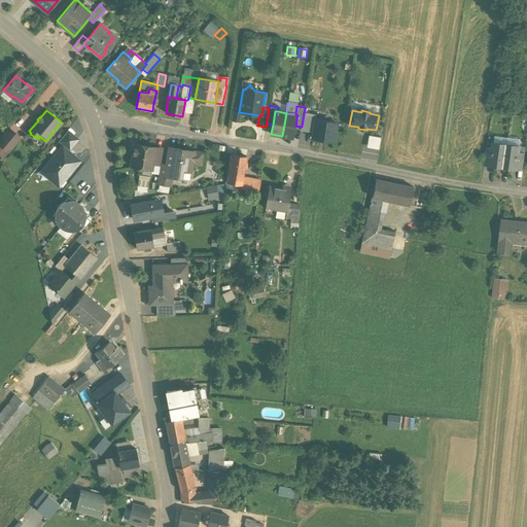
[(295,114),(286,113),(282,136),(293,138),(295,126),(297,115),(295,114)]
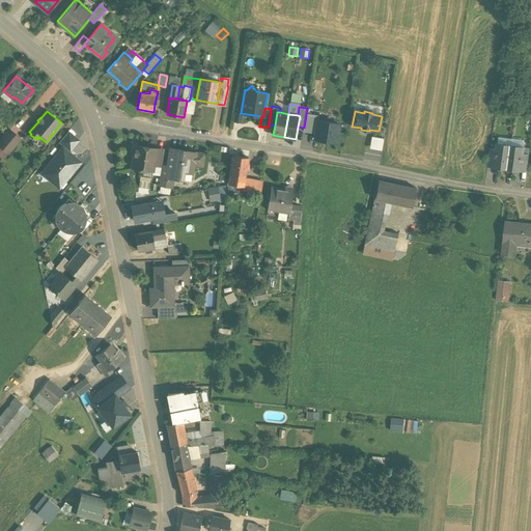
[(303,133),(315,134),(318,116),(306,115),(304,128),(303,133)]
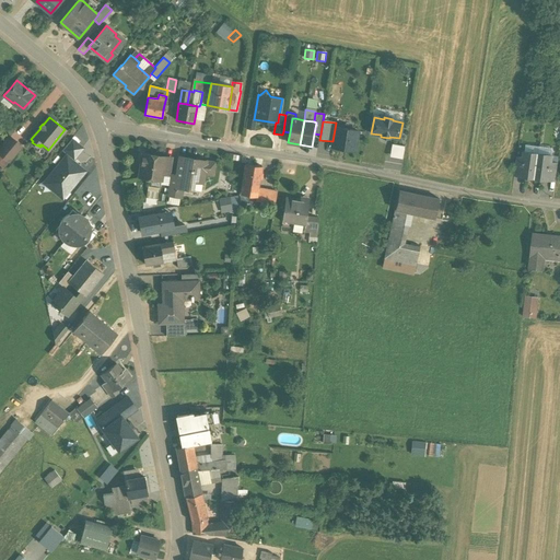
[(331,147),(354,151),(358,131),(335,128),(333,141),(331,147)]
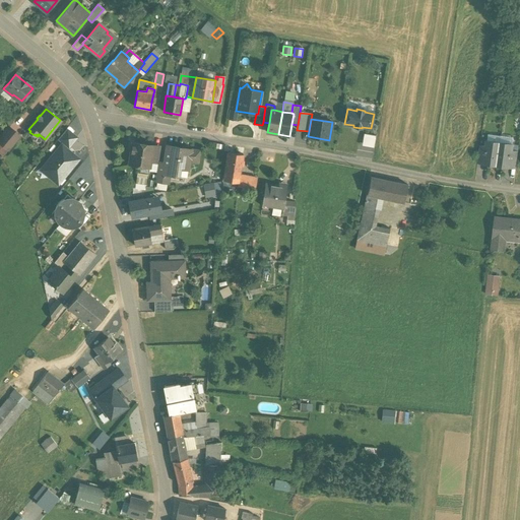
[(20,135),(9,126),(0,137),(0,142),(8,149),(20,135)]
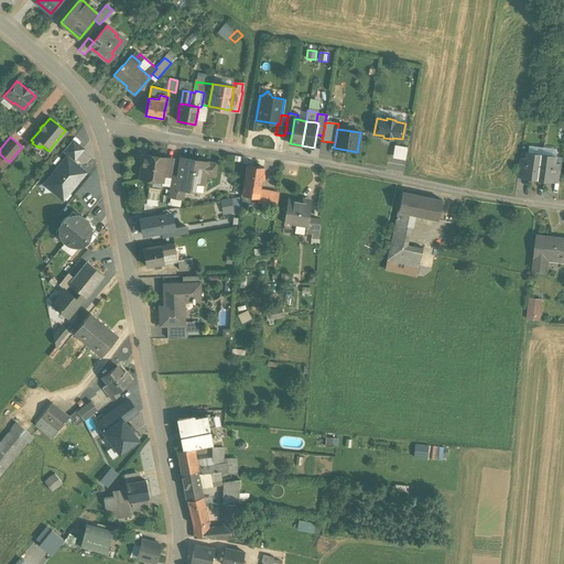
[(64,151),(74,160),(83,149),(72,140),(64,151)]
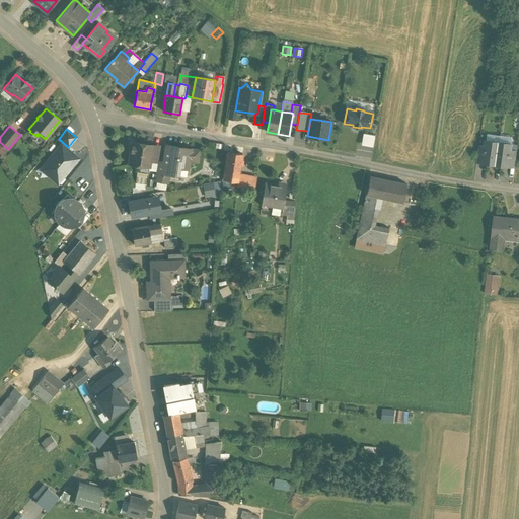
[(363,133),(362,145),(373,146),(374,134),(363,133)]
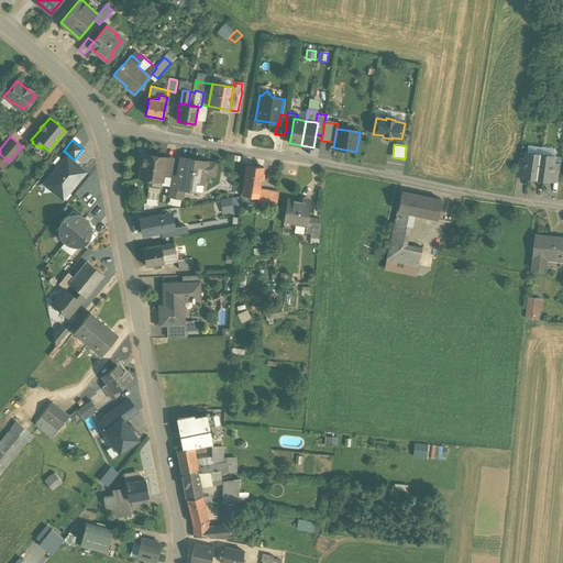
[(541,154),(527,153),(526,158),(523,175),(523,177),(538,178),(541,154)]
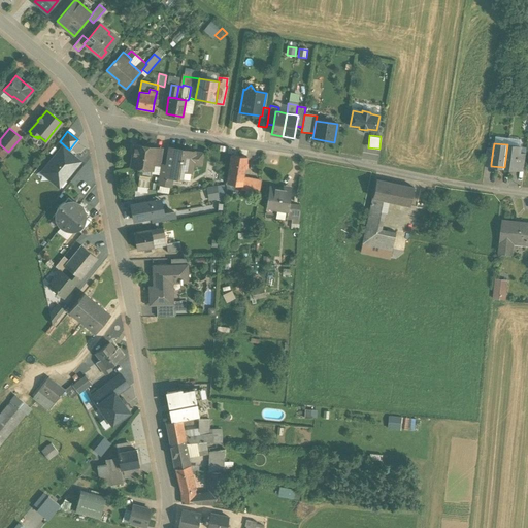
[(521,146),(507,144),(504,167),(518,169),(518,168),(520,153),(521,146)]
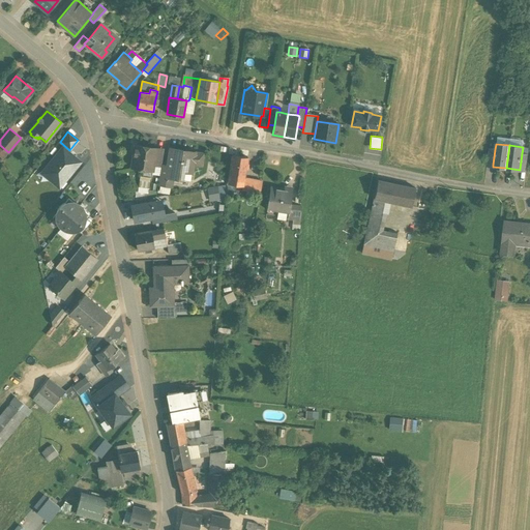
[(156,148),(138,146),(137,154),(134,154),(131,167),(144,169),(144,166),(153,167),(153,166),(156,149),(156,148)]
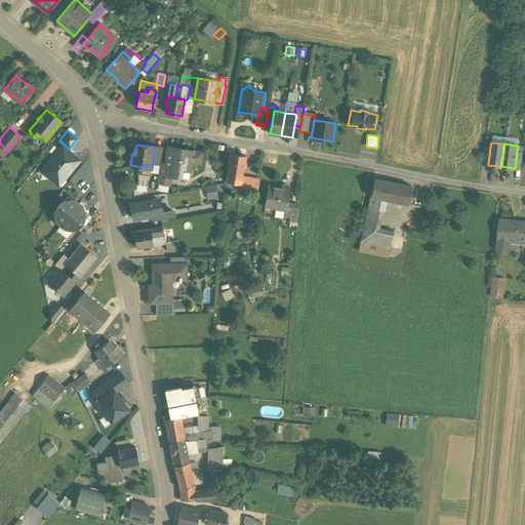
[(59,186),(79,161),(62,147),(41,171),(59,186)]
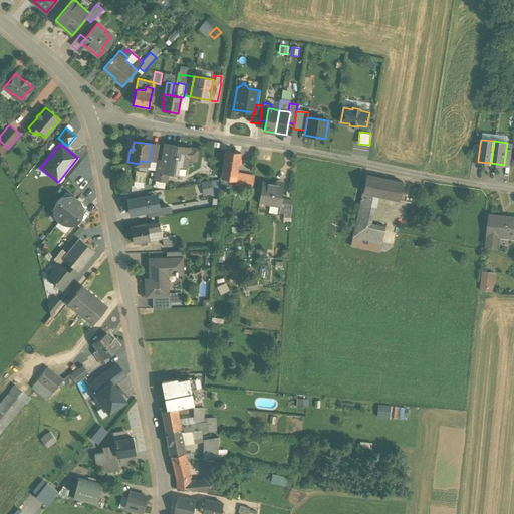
[(197,149),(166,144),(162,162),(161,171),(167,172),(176,173),(177,165),(186,167),(188,159),(195,160),(197,149)]
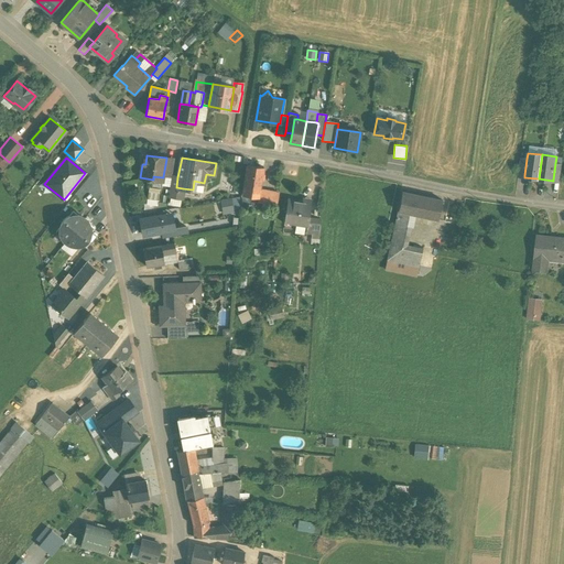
[(174,160),(166,159),(163,176),(172,177),(172,176),(174,160)]
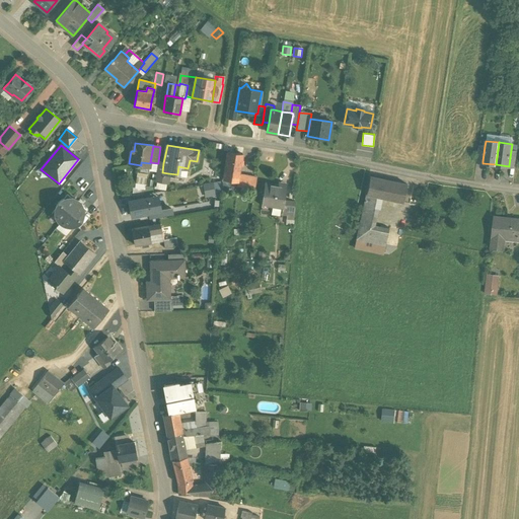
[(485,146),(478,146),(476,161),(483,161),(485,146)]
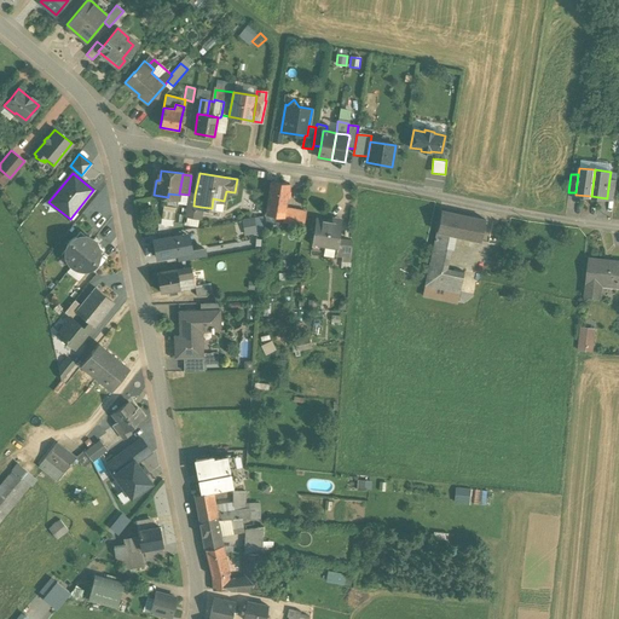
[(617,180),(609,179),(607,197),(614,198),(617,180)]
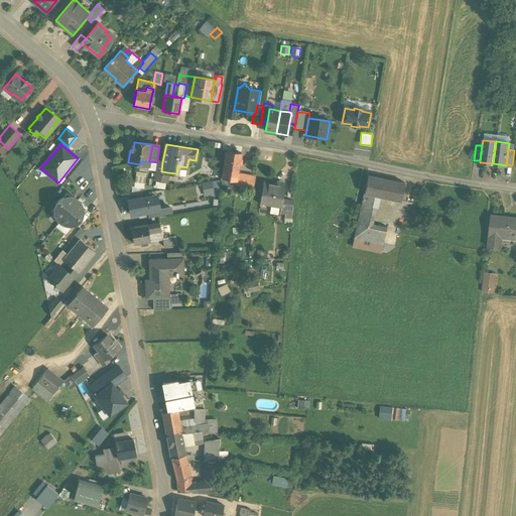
[(241,153),(226,151),(222,178),(237,181),(241,153)]
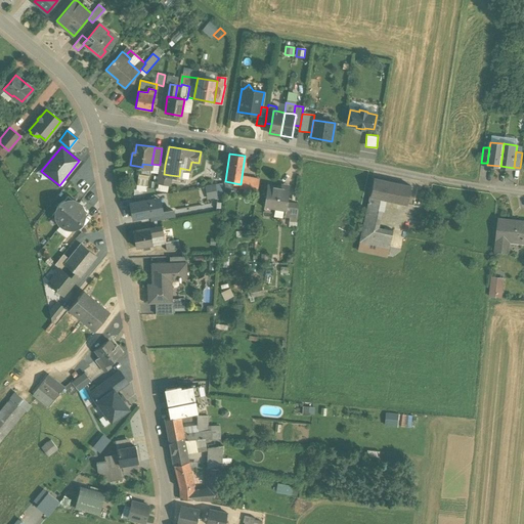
[(164,174),(158,173),(157,181),(169,183),(170,175),(164,174)]
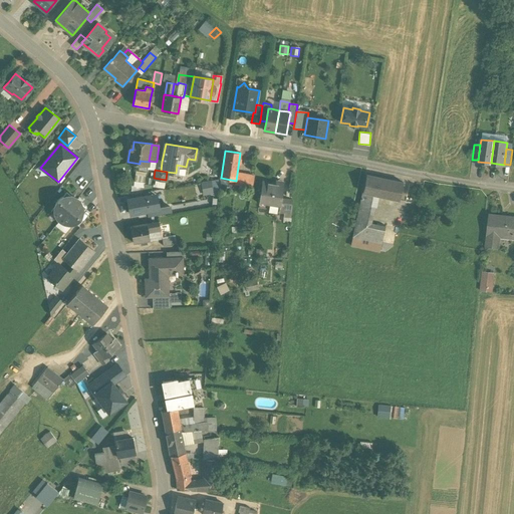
[(254,176),(241,174),(239,188),(252,190),(254,176)]
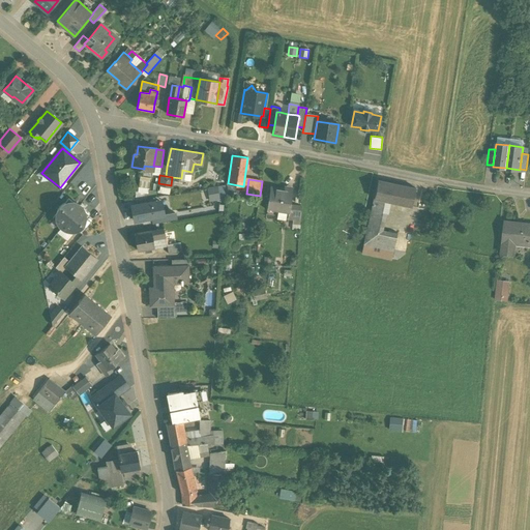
[(401,185),(379,180),(375,199),(384,201),(396,204),(401,185)]
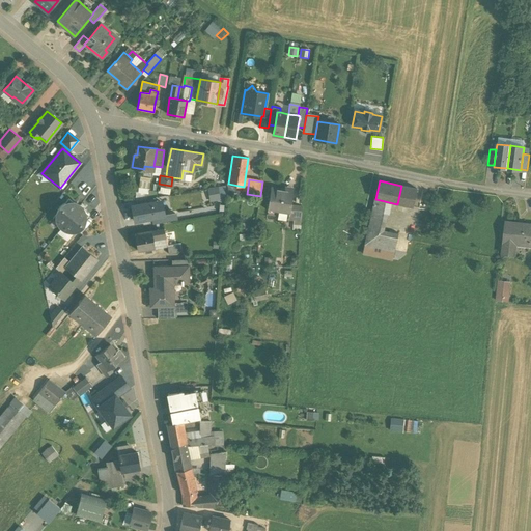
[(416,189),(401,185),(401,186),(397,204),(403,205),(407,206),(412,207),(416,189)]
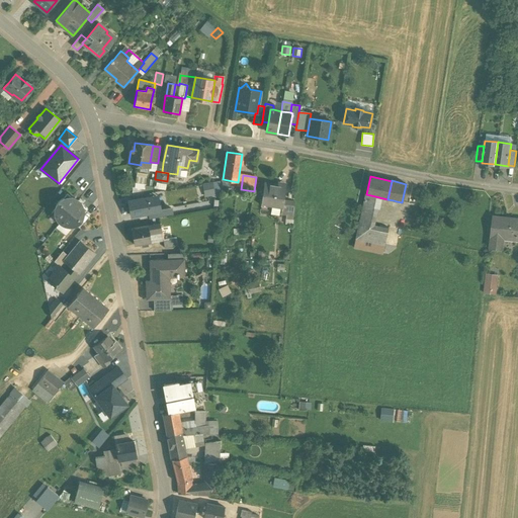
[(212,182),(203,184),(205,196),(214,194),(212,182)]
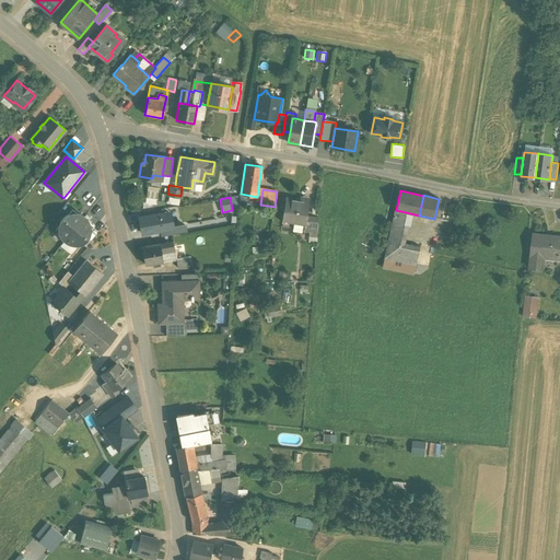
[(308,201),(286,197),(282,219),(305,222),(306,217),(308,201)]
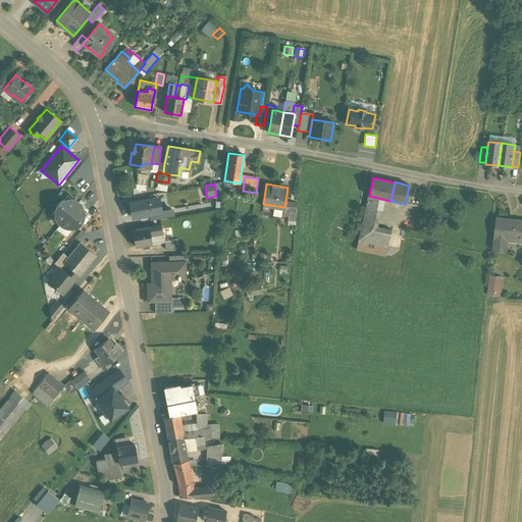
[(56,207),(55,211),(52,215),(56,218),(57,220),(57,221),(59,223),(60,224),(79,202),(75,201),(73,200),(71,199),(67,196),(64,200),(61,202),(58,204),(56,207)]
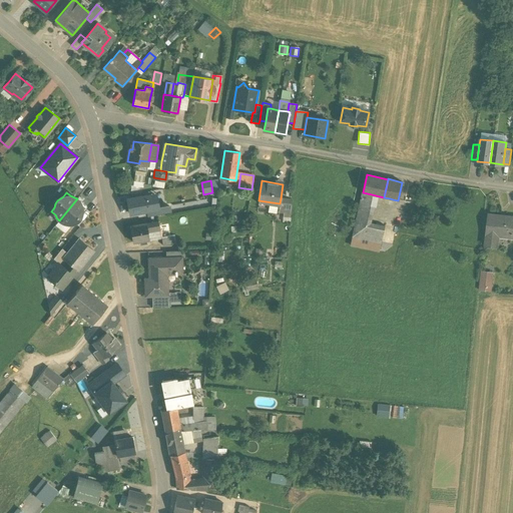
[(366,221),(368,212),(370,206),(372,194),(363,192),(360,203),(358,210),(350,246),(378,252),(384,225),(366,221)]
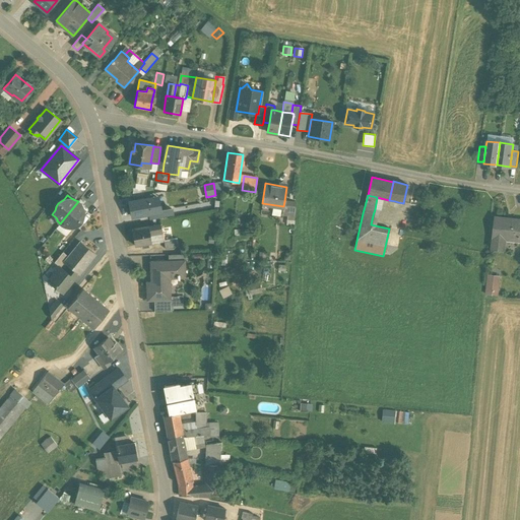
[(149,198),(129,202),(132,217),(149,213),(159,212),(156,199),(149,201),(149,198)]
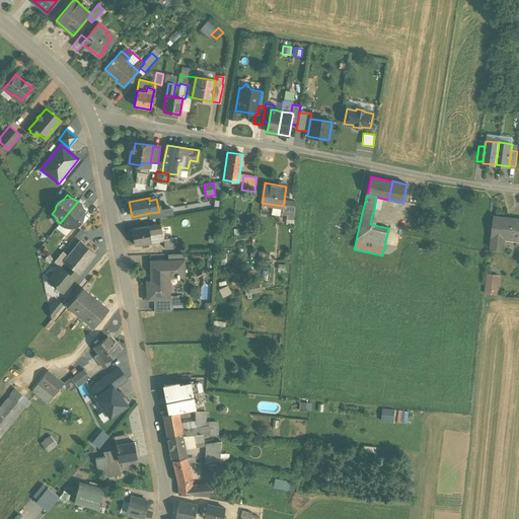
[(78,201),(60,223),(62,224),(65,225),(67,226),(71,229),(74,225),(77,224),(80,221),(82,218),(83,214),(86,210),(82,207),(81,204),(78,201)]
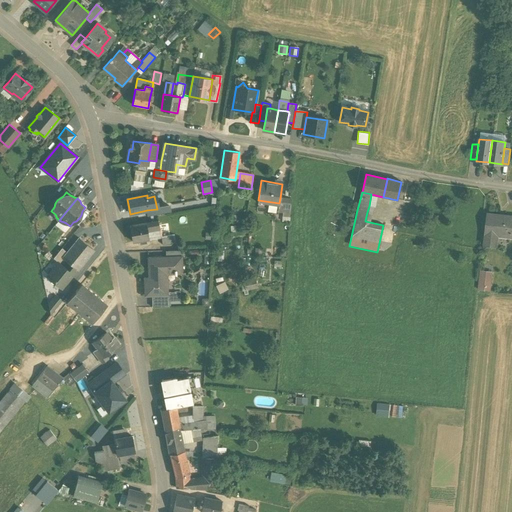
[(291,198),(280,198),(279,203),(278,212),(282,212),(282,216),(289,216),(291,198)]
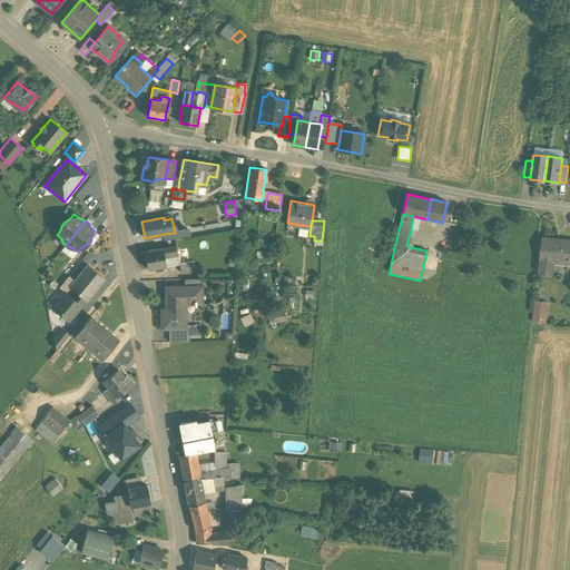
[(175,233),(164,234),(165,241),(189,236),(188,229),(175,233)]
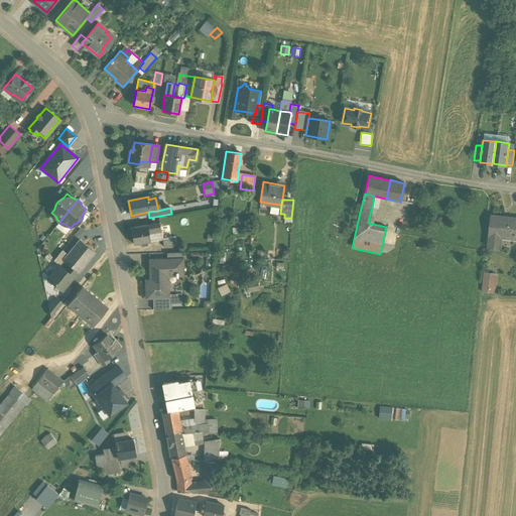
[(515,218),(492,216),(488,246),(500,248),(501,237),(514,239),(515,234),(515,218)]
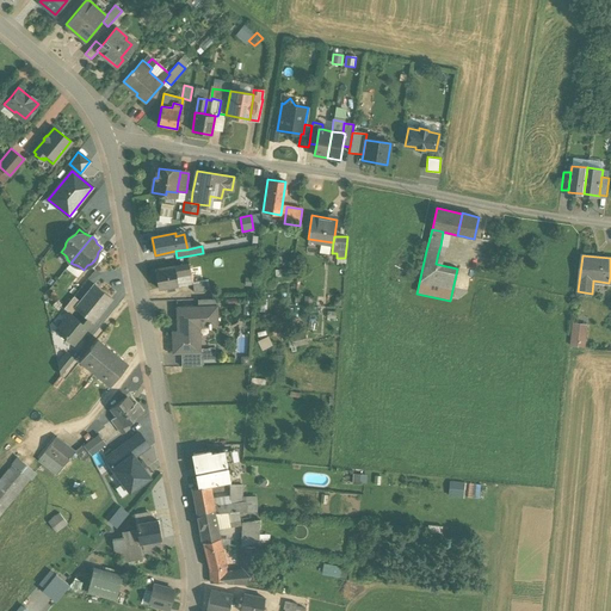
[(189,264),(174,266),(176,275),(191,272),(190,269),(189,264)]
